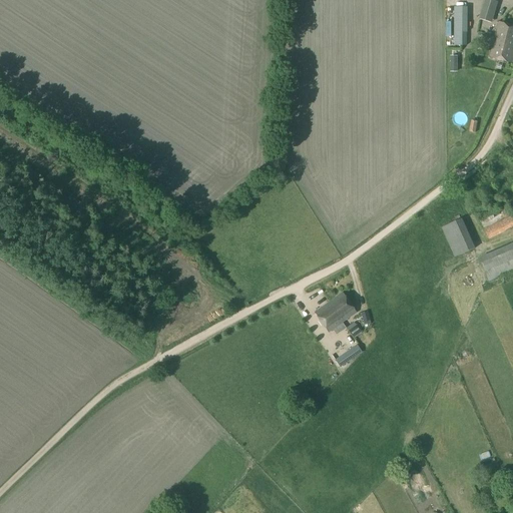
[(494,12),(482,8),(479,19),(491,22),(494,12)]
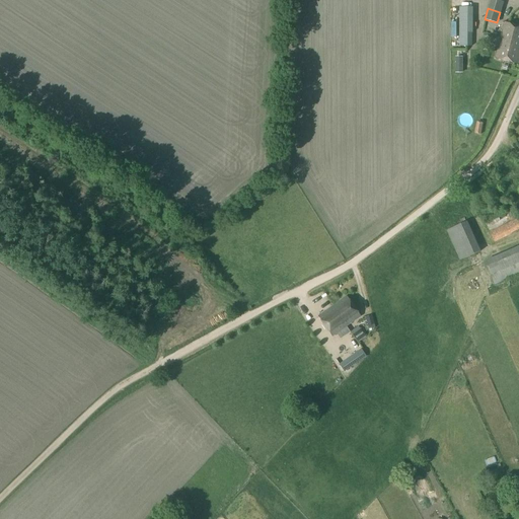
[(459,46),(471,46),(471,21),(459,21),(459,46)]
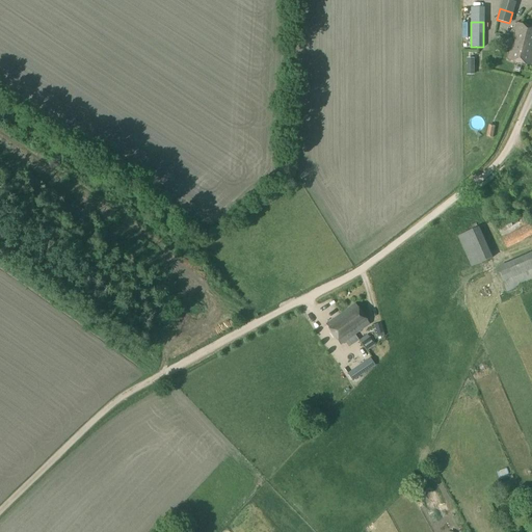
[(513,38),(531,43),(531,26),(517,23),(513,38)]
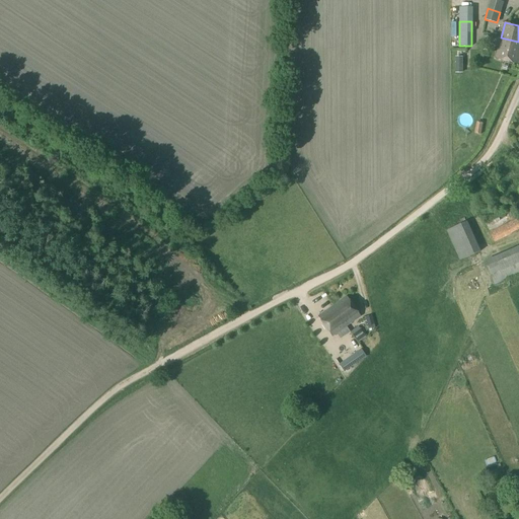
[(518,63),(518,42),(501,38),(495,58),(518,65),(518,63)]
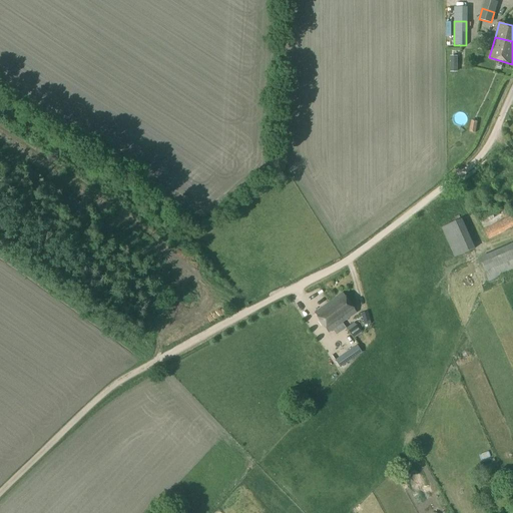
[(467,116),(458,121),(463,129),(471,124),(467,116)]
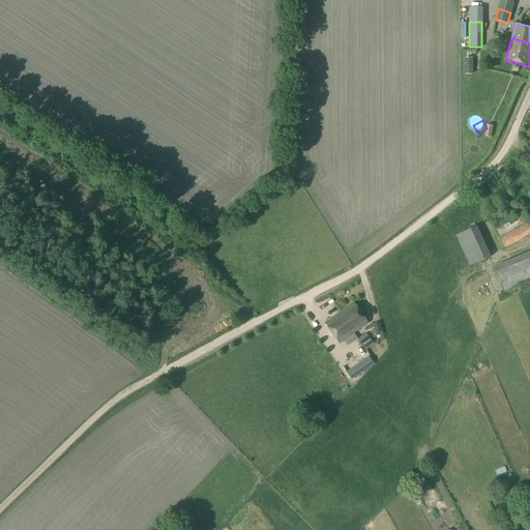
[(529,222),(500,237),(505,247),(529,234),(529,222)]
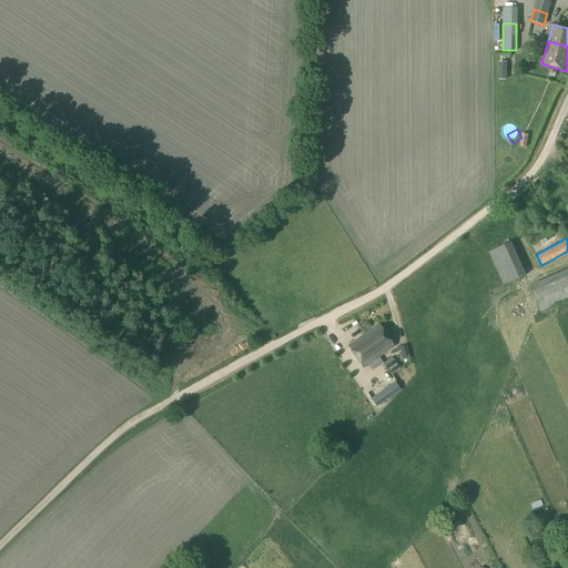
[(521,266),(500,276),(504,285),(526,275),(521,266)]
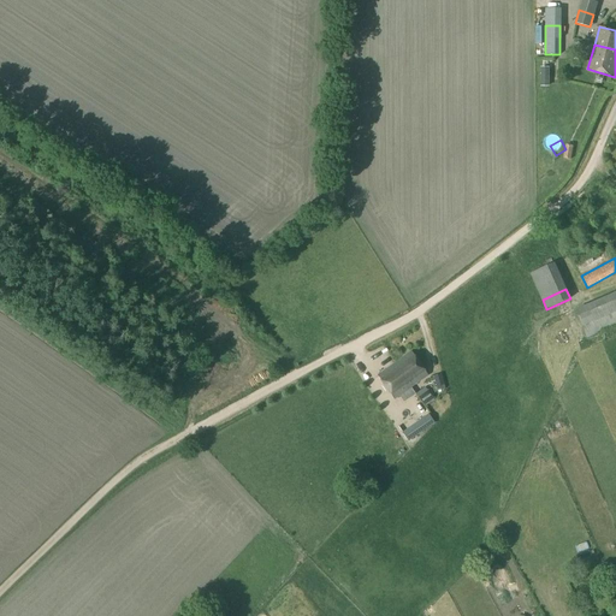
[(576,312),(587,338),(615,325),(615,292),(611,296),(611,297),(576,312)]
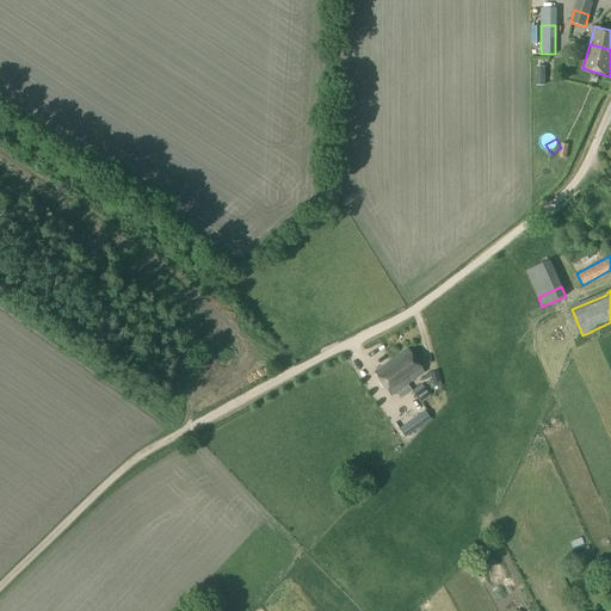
[(390,360),(408,384),(424,372),(407,349),(390,360)]
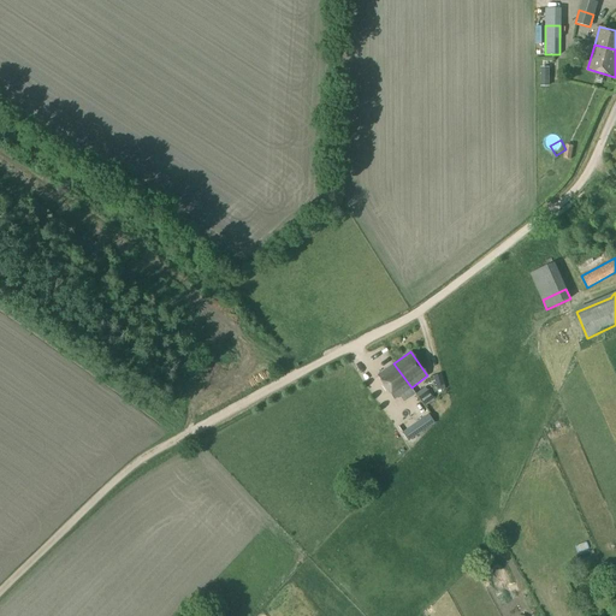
[(412,388),(394,363),(378,375),(395,400),(412,388)]
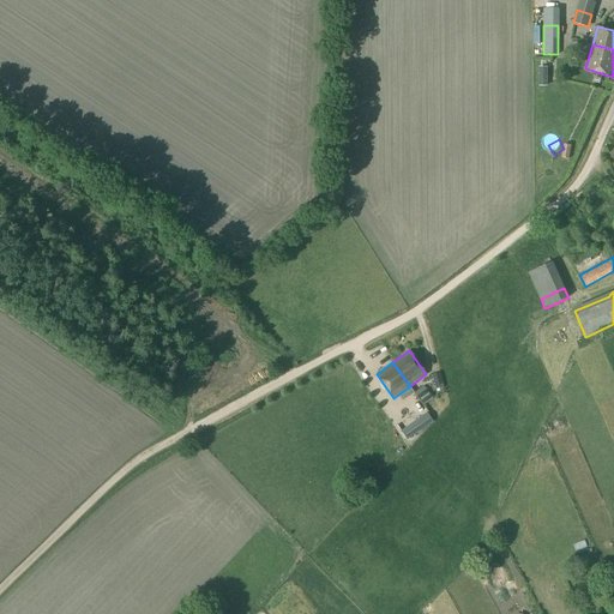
[(432,375),(435,390),(444,387),(439,373),(432,375)]
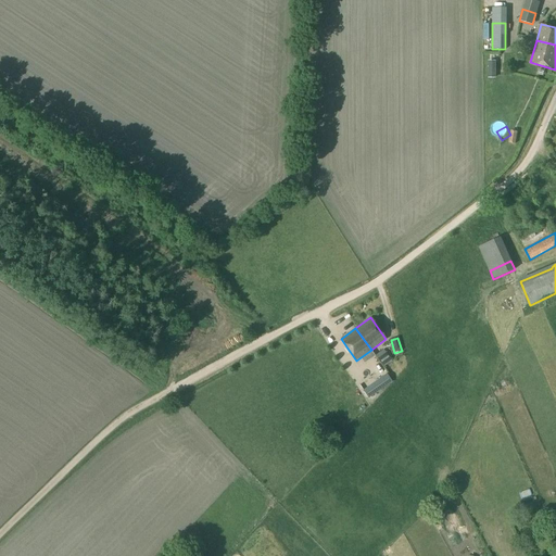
[(383,350),(375,356),(379,362),(381,361),(384,365),(391,362),(391,361),(383,350)]
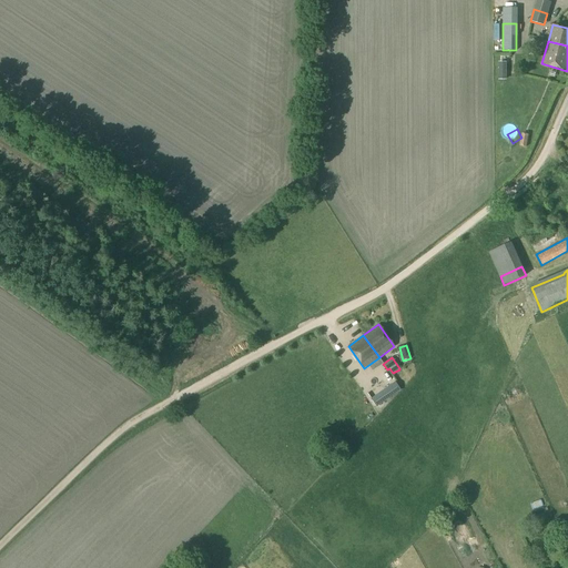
[(376,396),(381,403),(399,389),(395,383),(376,396)]
